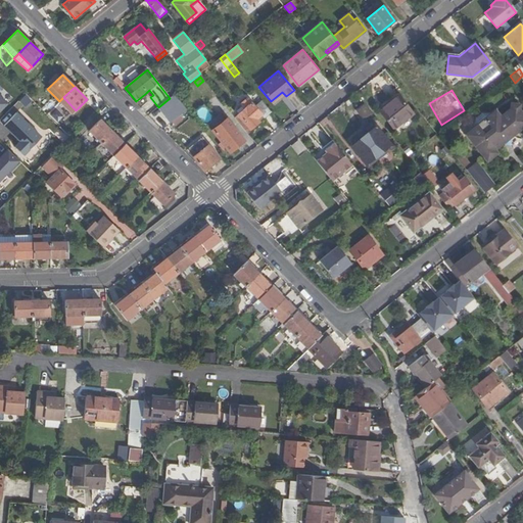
[(272,103),(284,94),(282,92),(271,101),(272,103)]
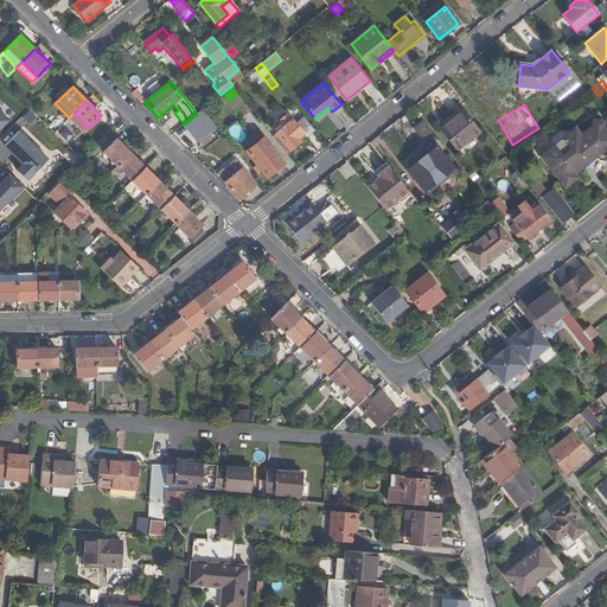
[(0,129),(11,120),(0,109),(0,129)]
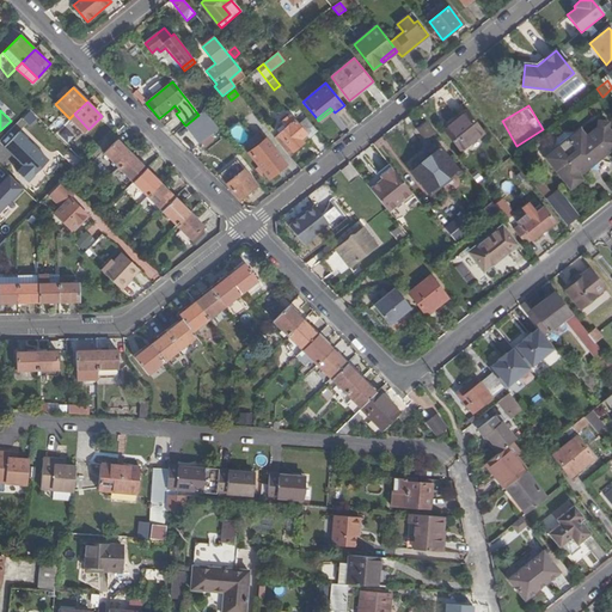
[(219,129),(204,110),(199,115),(185,126),(201,144),(219,129)]
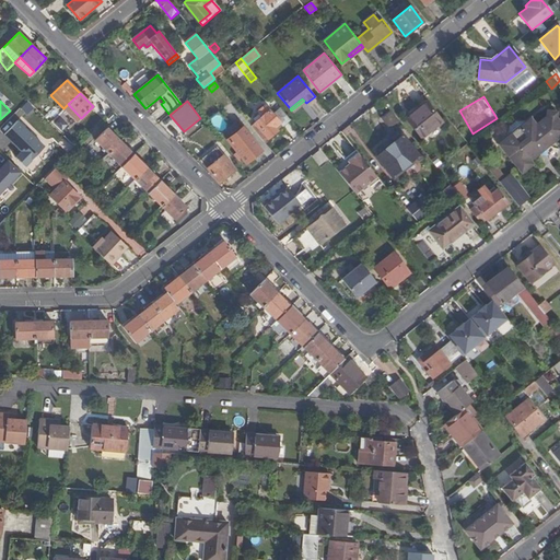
[(422,139),(442,123),(426,102),(419,107),(412,113),(412,114),(406,119),(422,139)]
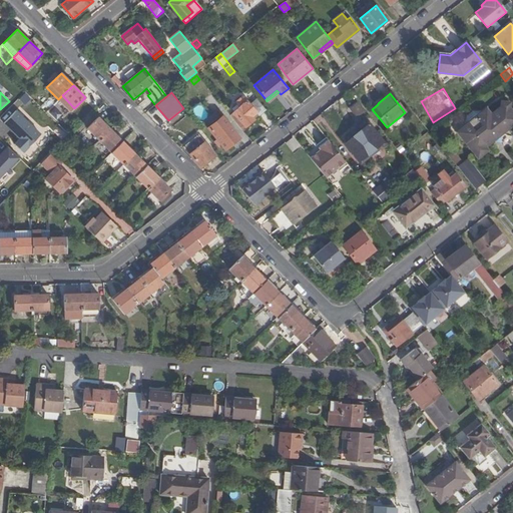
[(254,120),(251,117),(257,113),(260,116),(267,110),(258,100),(251,104),(244,96),(242,97),(237,101),(241,106),(230,114),(241,129),(254,120)]
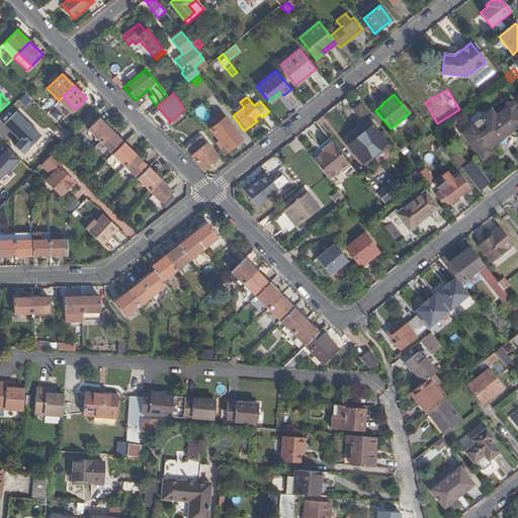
[(511,130),(517,124),(517,115),(517,116),(514,111),(515,103),(507,102),(506,109),(496,117),(491,111),(487,114),(486,112),(478,112),(472,117),(469,125),(471,127),(462,135),(473,149),(475,148),(483,158),(491,151),(488,147),(510,128),(511,130)]
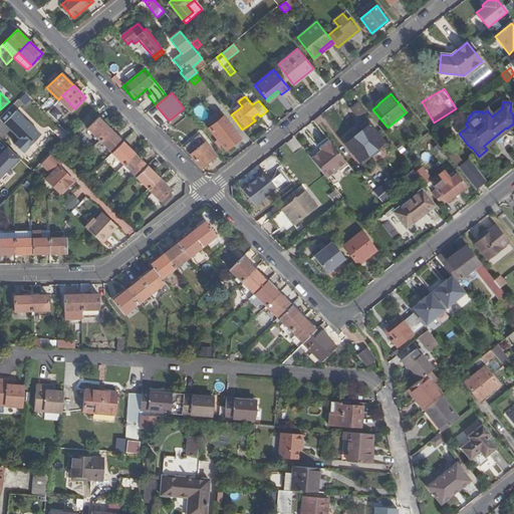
[(42,133),(17,110),(5,122),(20,137),(14,144),(24,153),(42,133)]
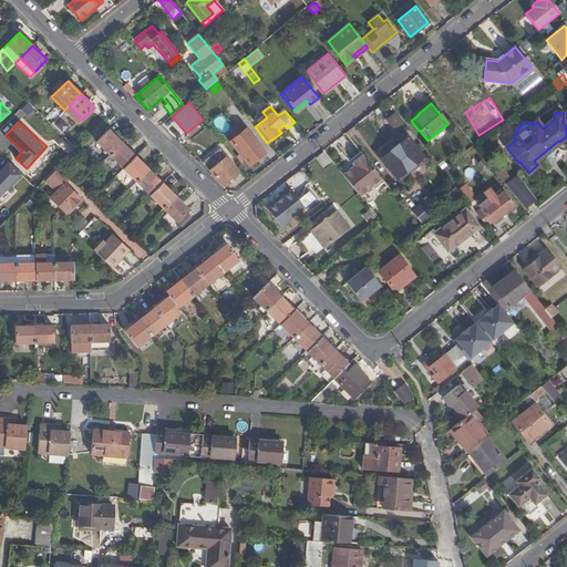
[(249,166),(267,153),(248,127),(230,142),(249,166)]
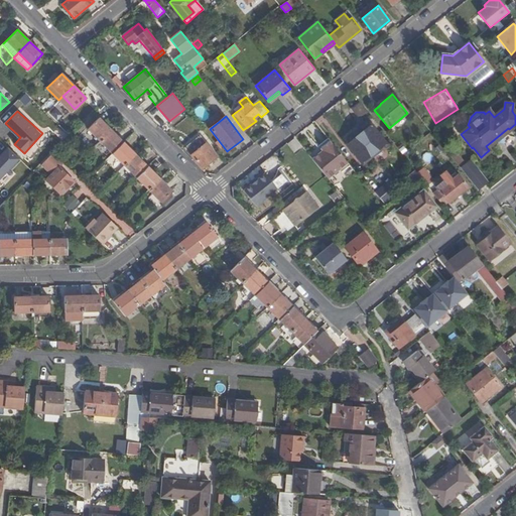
[(100,141),(111,130),(99,117),(88,128),(100,141)]
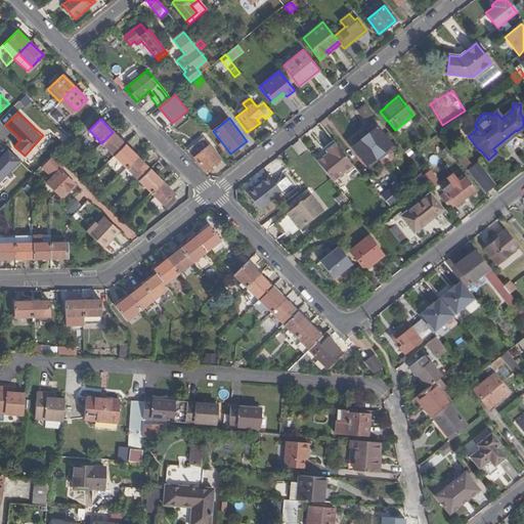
[(72,136),(75,133),(64,124),(61,127),(72,136)]
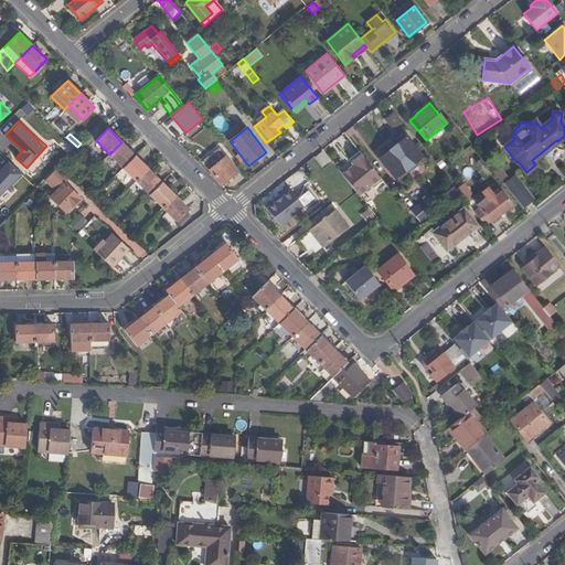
[(415,164),(423,158),(405,136),(380,158),(396,178),(415,163),(415,164)]
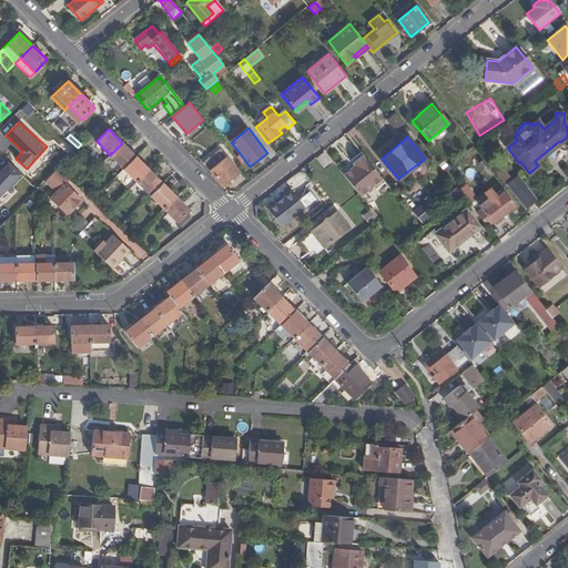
[(135,156),(122,143),(110,155),(123,169),(135,156)]
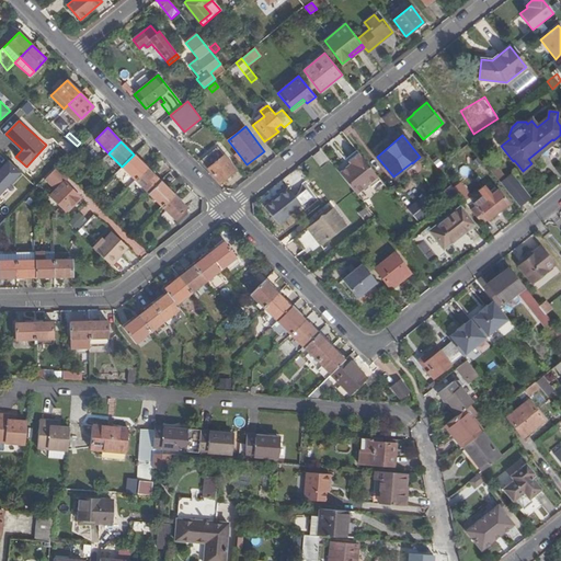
[(356,194),(378,176),(358,153),(347,162),(350,164),(340,173),(356,194)]
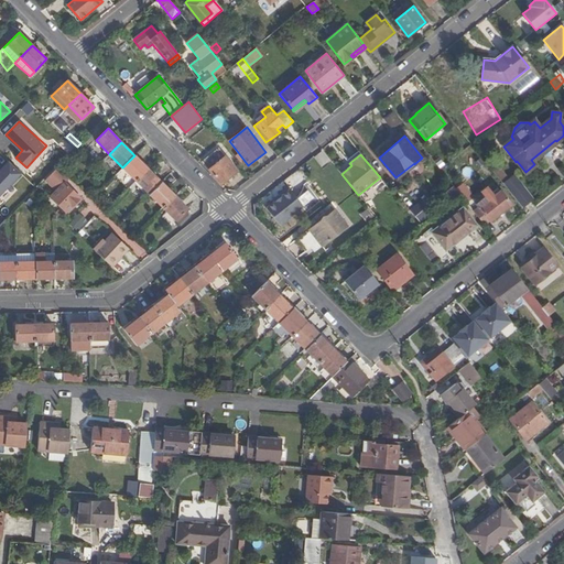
[(148,169),(134,155),(122,167),(136,181),(148,169)]
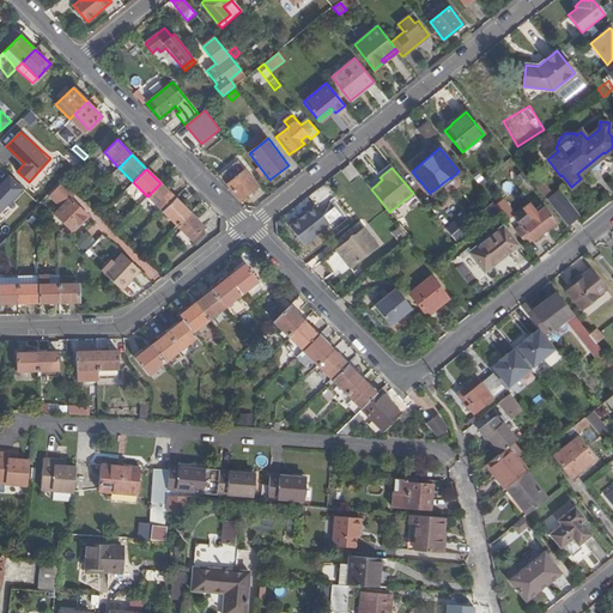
[(258,186),(244,170),(236,176),(230,169),(222,177),(228,184),(241,200),(258,186)]
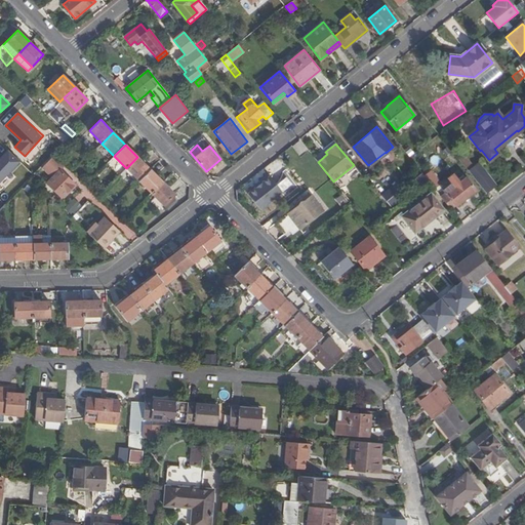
[(368,165),(353,147),(351,149),(366,167),(368,165)]
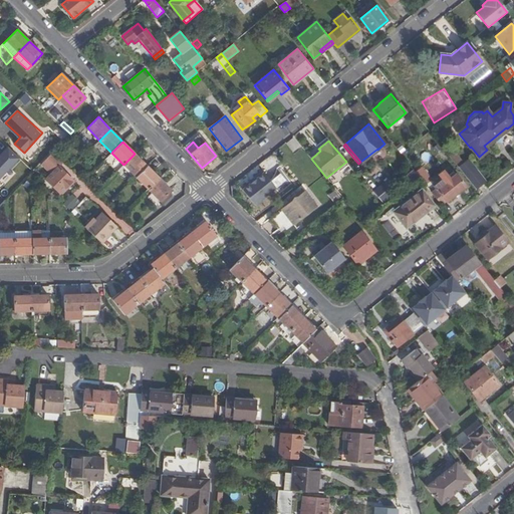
[(0,179),(19,160),(8,148),(0,155),(0,179)]
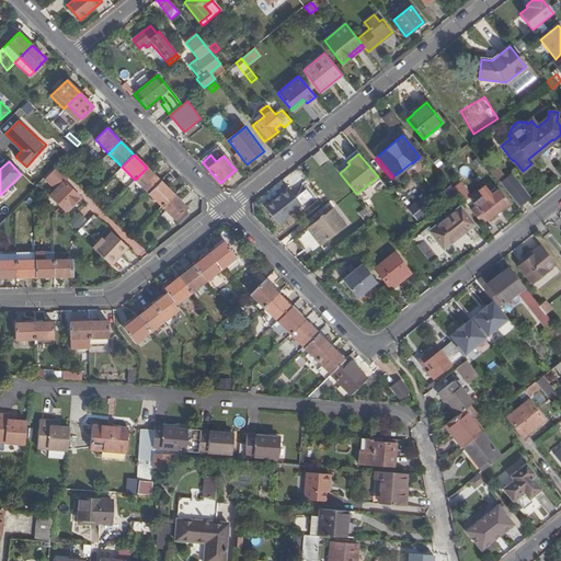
[(507,179),(496,164),(490,170),(502,184),(503,183),(507,179)]
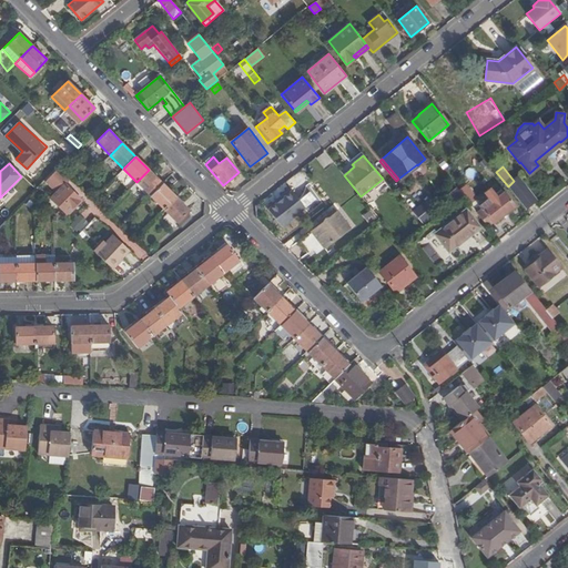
[(47,180),(58,191),(64,183),(66,183),(70,179),(58,168),(47,180)]
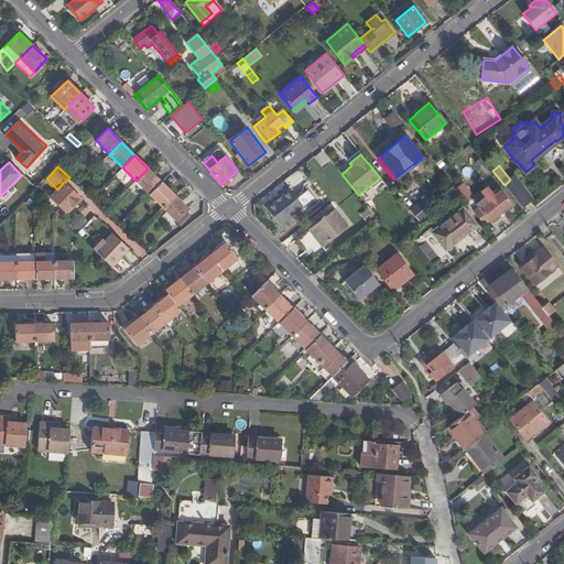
[(136,181),(150,194),(162,182),(148,169),(136,181)]
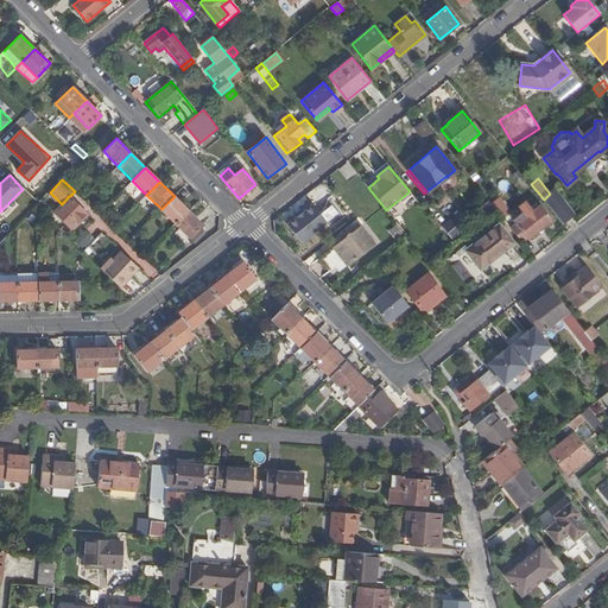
[(576,214),(556,189),(553,191),(575,216),(576,214)]
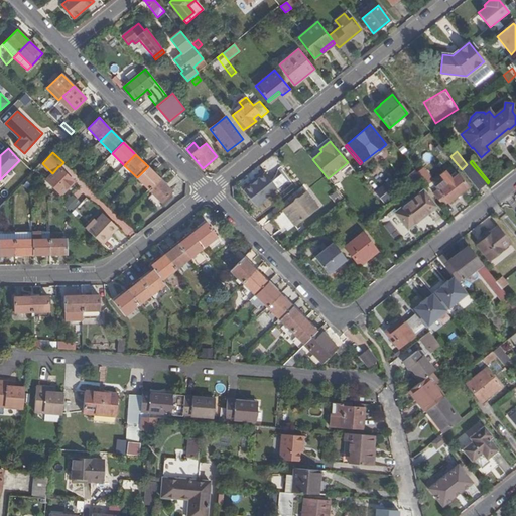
[(488,183),(470,162),(467,164),(463,168),(480,189),(488,183)]
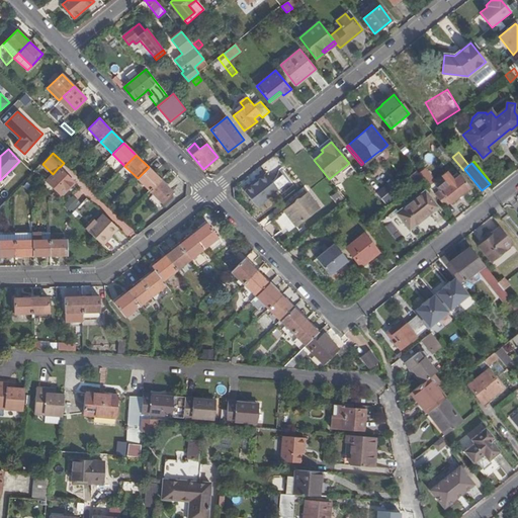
[(60,193),(61,194),(74,181),(60,167),(59,167),(53,174),(46,180),(56,190),(60,193)]
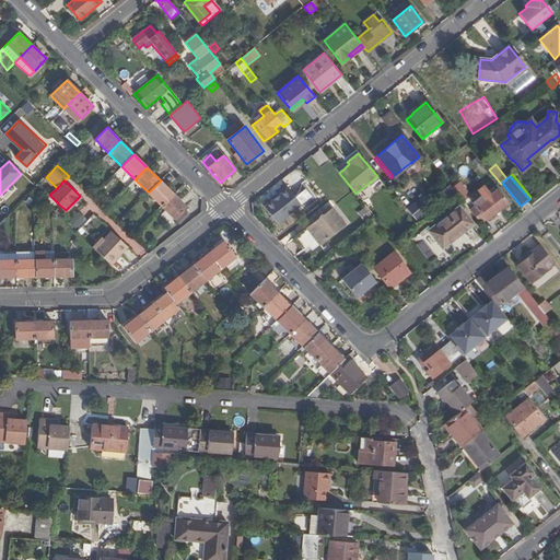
[(173,194),(161,181),(149,193),(162,206),(173,194)]
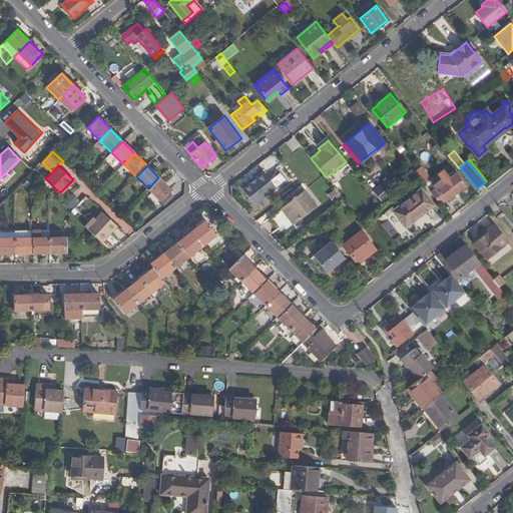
[(432,179),(423,169),(417,174),(419,176),(426,184),(432,179)]
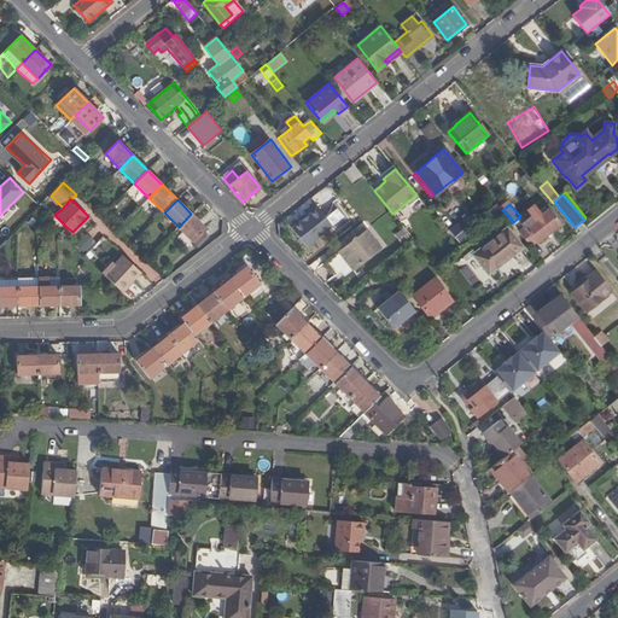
[(301,217),(290,225),(304,244),(331,225),(316,205),(307,213),(308,215),(302,219),(301,217)]
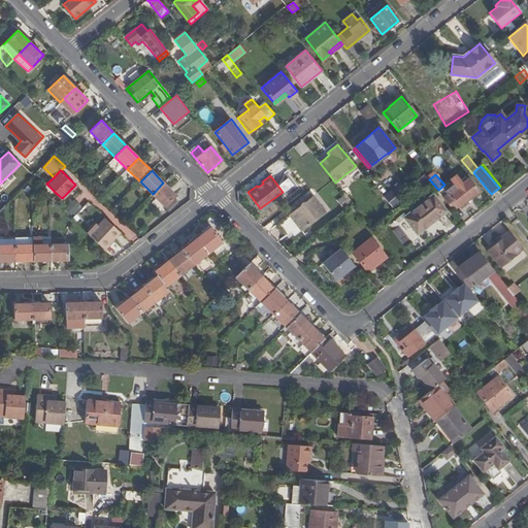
[(419,192),(431,182),(429,179),(426,175),(414,185),(419,192)]
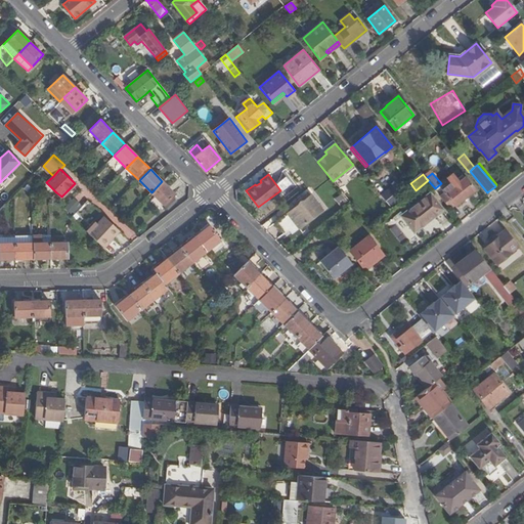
[(450,209),(475,189),(465,177),(460,182),(456,178),(438,193),(450,209)]
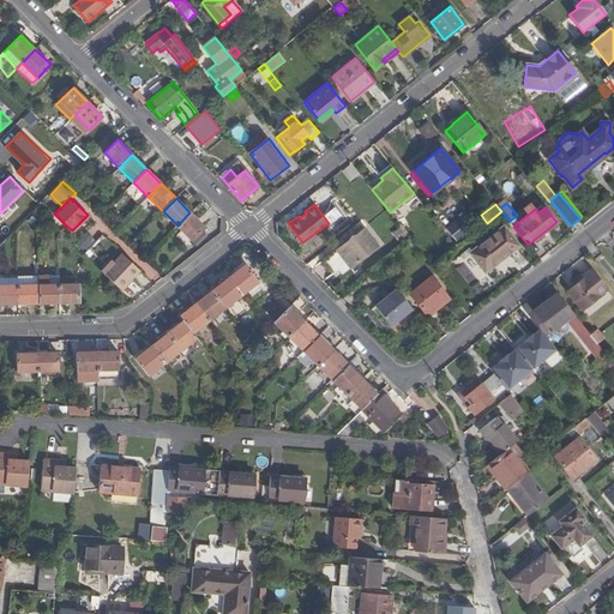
[(205,227),(190,212),(178,226),(192,240),(197,245),(208,235),(202,230),(205,227)]
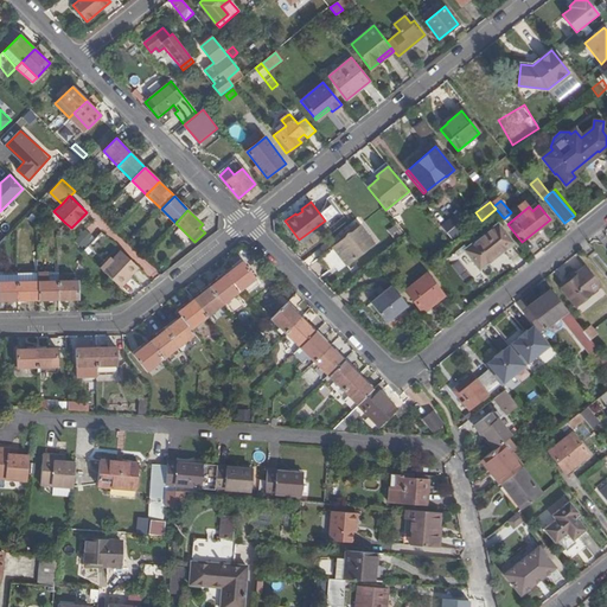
[(70,227),(65,223),(59,229),(64,232),(70,227)]
